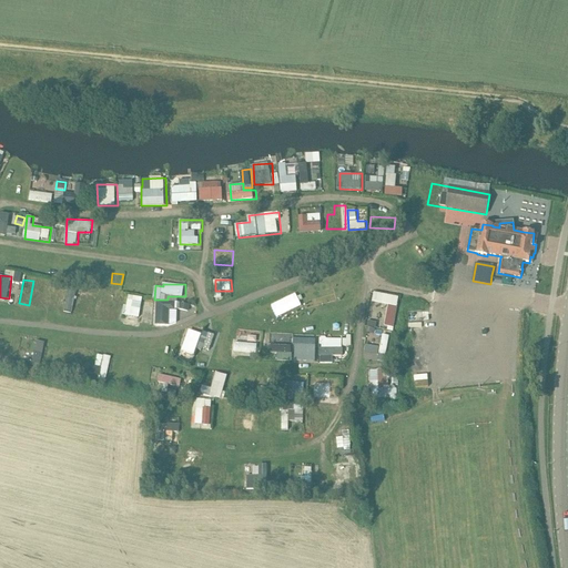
[(284,304),(294,298),(290,290),(280,294),(284,304)]
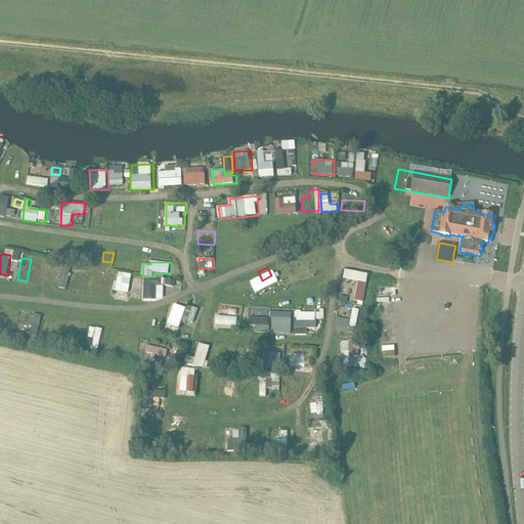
[(359,280),(357,301),(366,302),(369,272),(347,269),(346,279),(359,280)]
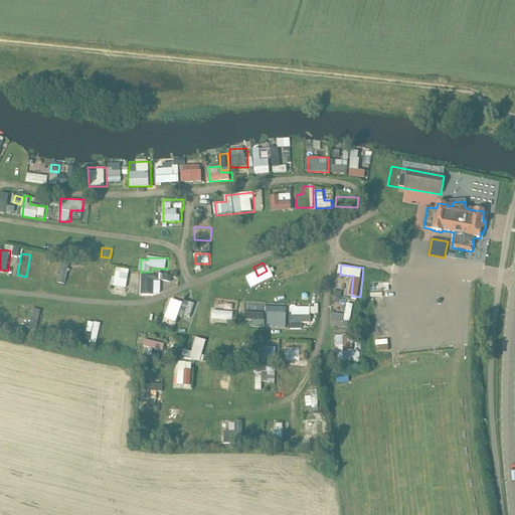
[(68,284),(68,266),(59,266),(58,284),(68,284)]
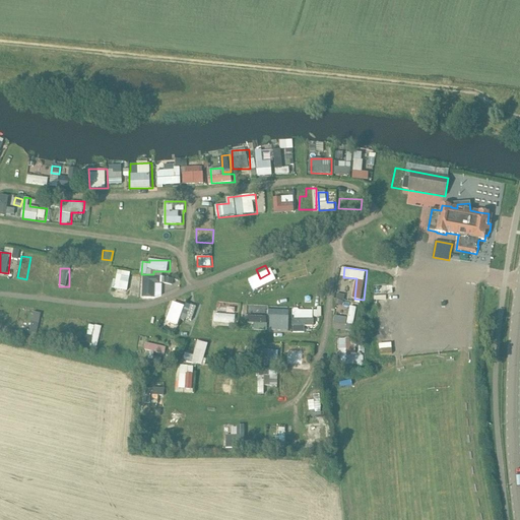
[(114,289),(114,298),(128,299),(131,271),(109,269),(108,277),(114,278),(113,289),(114,289)]
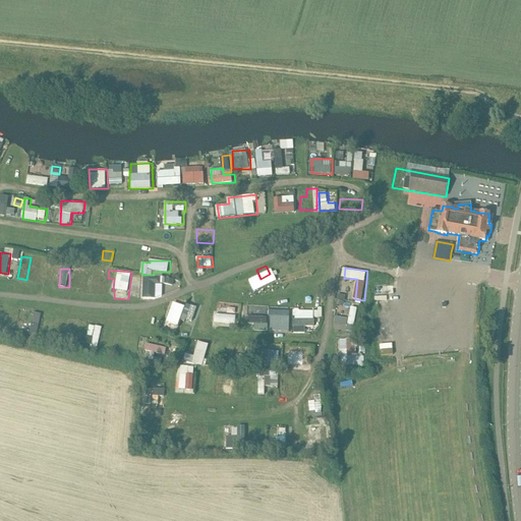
[(94,291),(97,276),(82,273),(79,288),(94,291)]
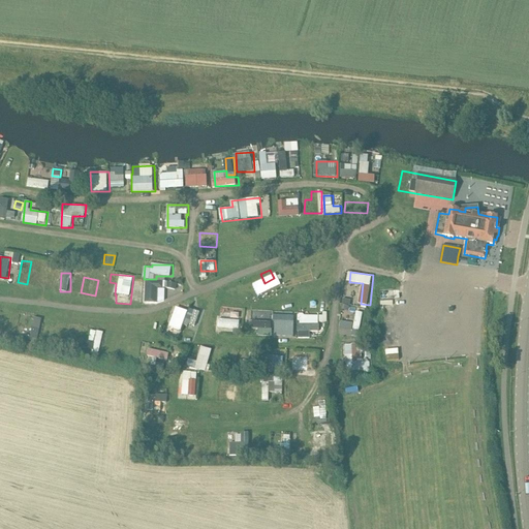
[(178,306),(170,327),(183,331),(190,311),(178,306)]
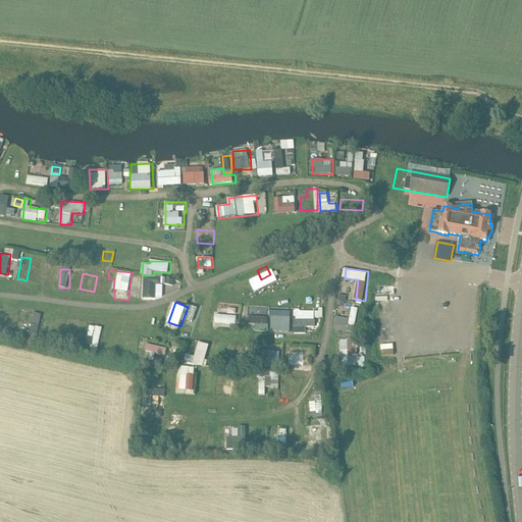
[(191,307),(186,320),(192,323),(197,309),(191,307)]
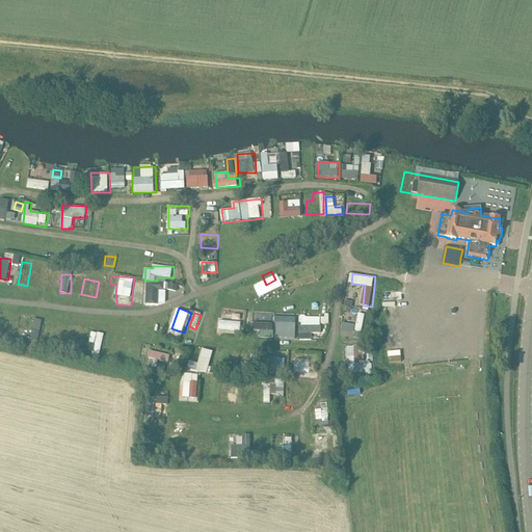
[(221,315),(221,329),(242,329),(242,315),(221,315)]
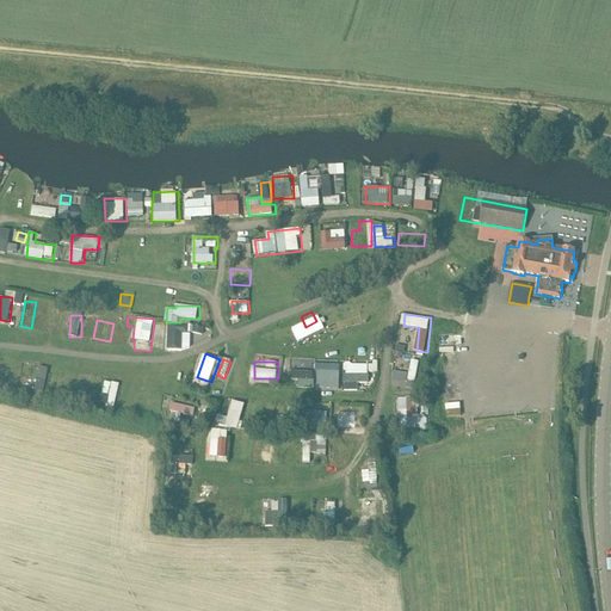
[(300,380),(300,388),(341,388),(341,364),(318,364),(318,371),(292,371),(292,380),(300,380)]
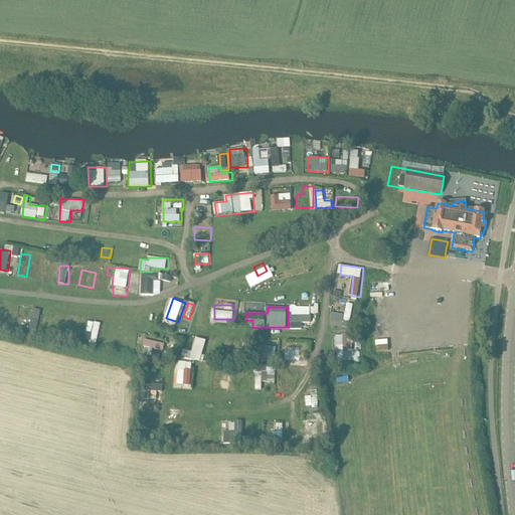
[(61,325),(63,314),(55,312),(54,318),(51,317),(49,323),(61,325)]
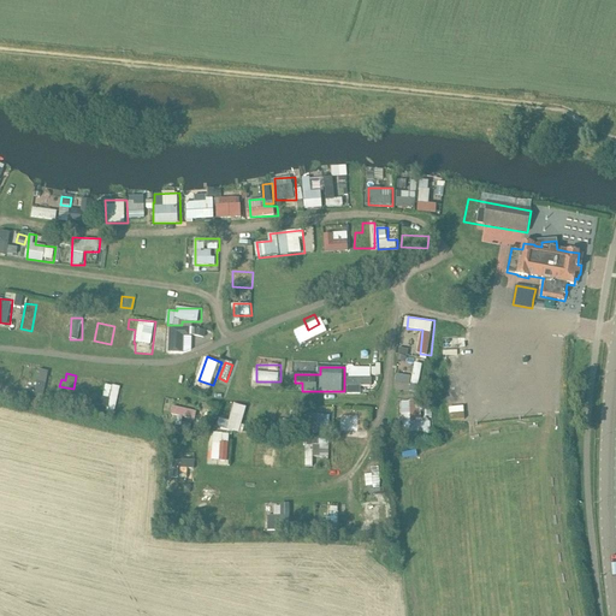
[(207,394),(211,386),(197,379),(193,386),(207,394)]
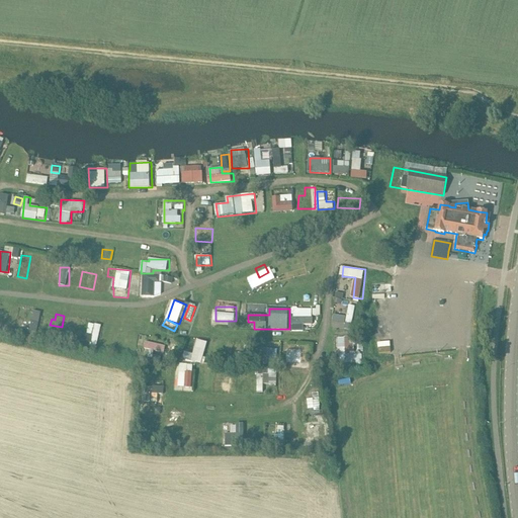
[(98,347),(101,325),(88,323),(84,345),(98,347)]
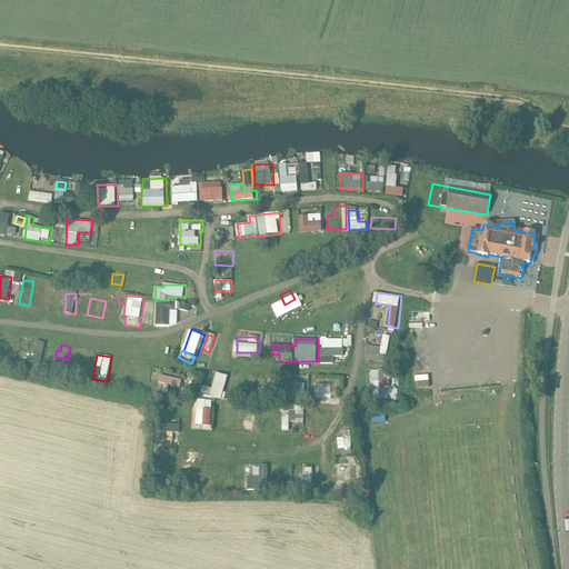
[(372,391),(381,390),(381,401),(399,400),(399,389),(390,389),(389,369),(371,370),(372,391)]
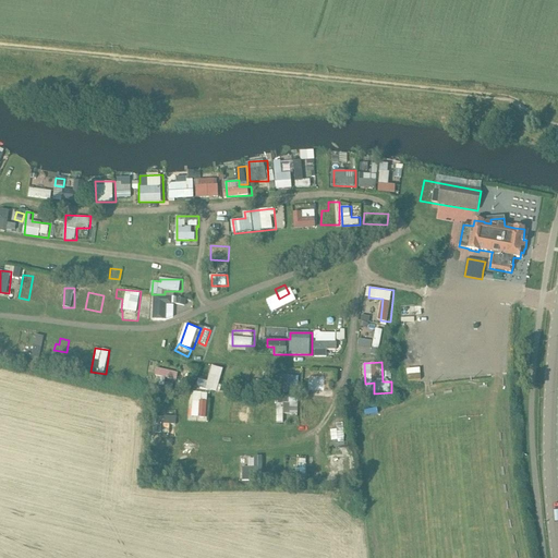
[(158,364),(157,376),(179,379),(181,367),(158,364)]
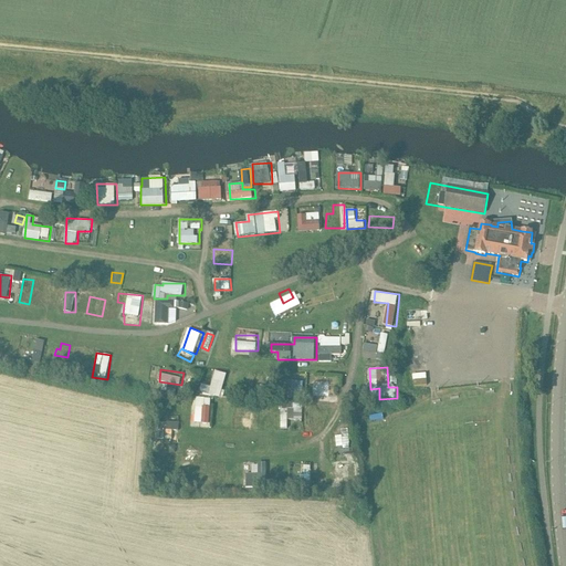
[(222,398),(229,374),(216,370),(212,386),(203,383),(200,392),(222,398)]
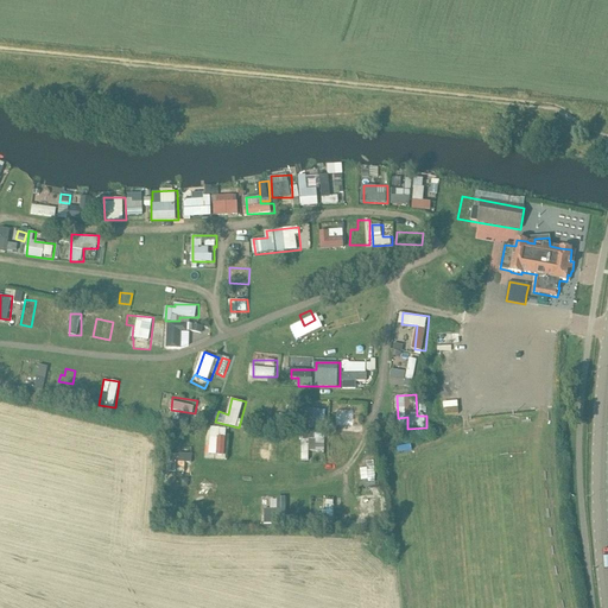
[(309,422),(323,425),(327,411),(312,407),(309,422)]
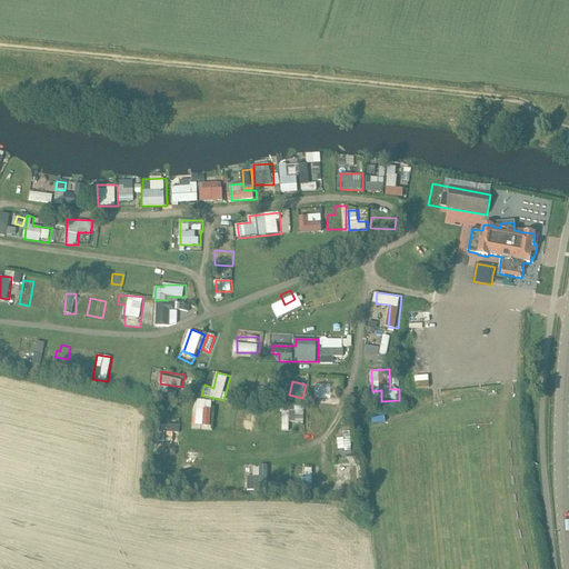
[(333,401),(333,382),(315,381),(313,401),(333,401)]
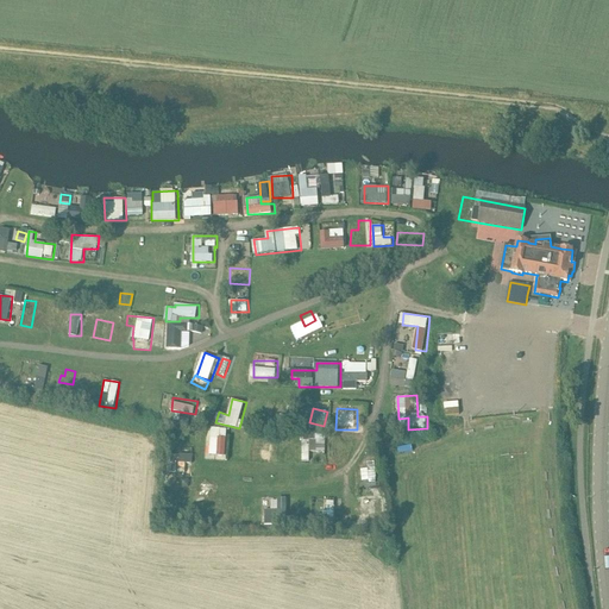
[(205,456),(227,457),(227,428),(212,428),(212,449),(205,449),(205,456)]
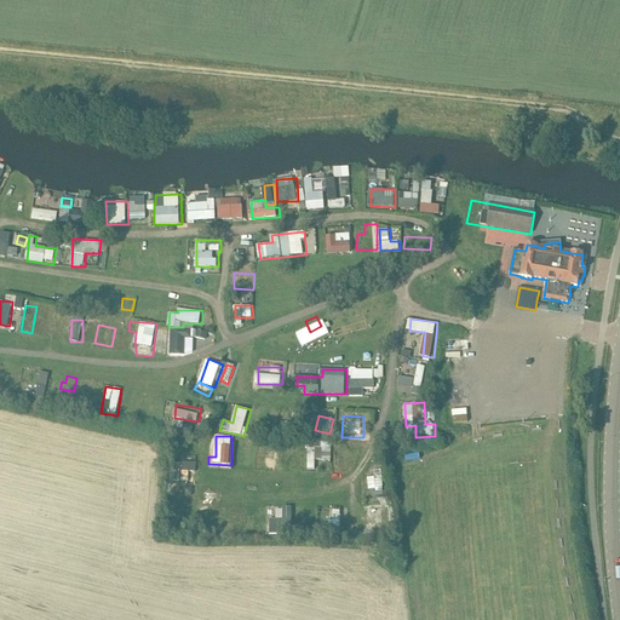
[(332,443),(308,443),(306,469),(316,469),(316,459),(332,459),(332,443)]
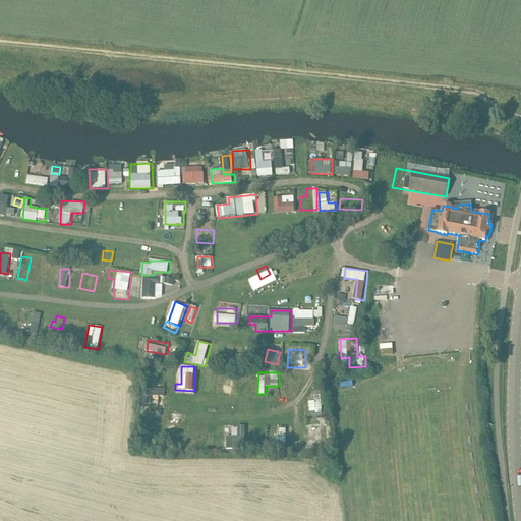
[(225,393),(225,389),(232,390),(233,377),(218,377),(218,393),(225,393)]
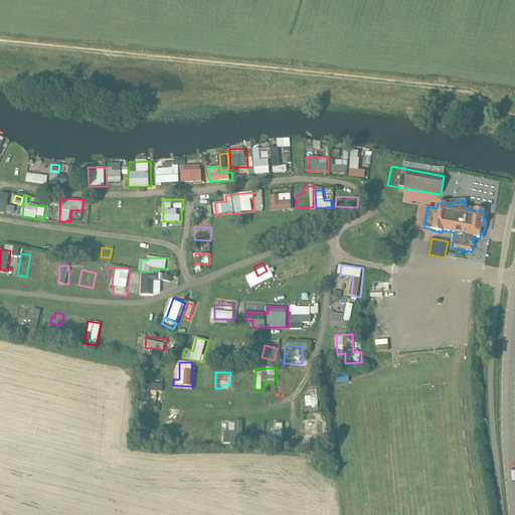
[(290,372),(284,383),(294,389),(300,378),(290,372)]
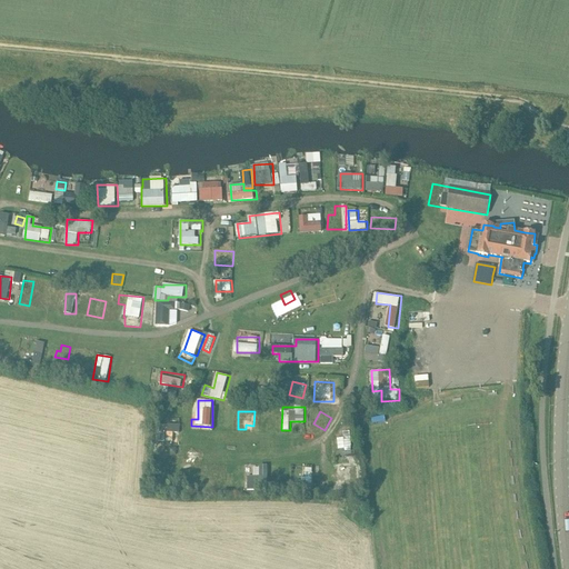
[(260,413),(259,431),(275,431),(276,415),(260,413)]
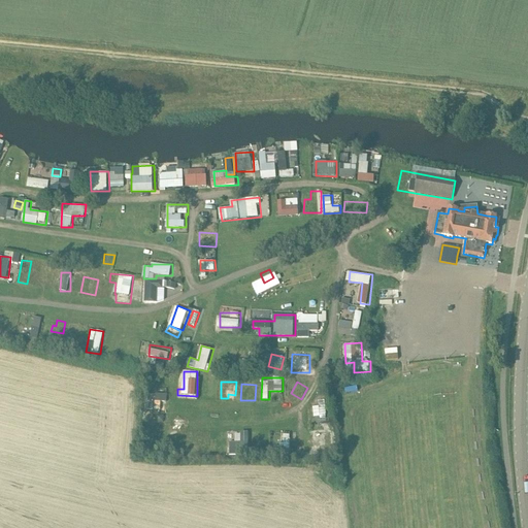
[(332,452),(331,431),(317,432),(318,453),(332,452)]
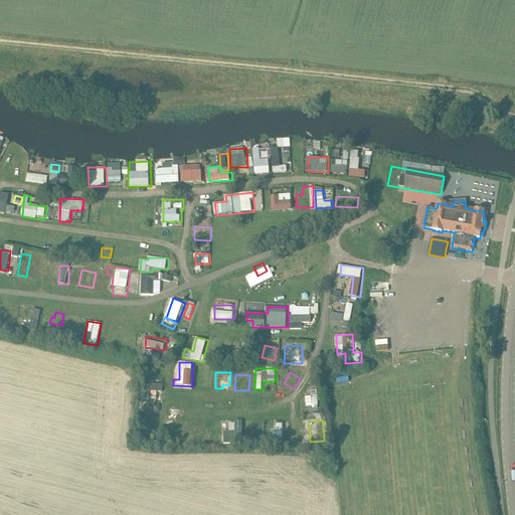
[(275,423),(275,441),(284,441),(284,423),(275,423)]
